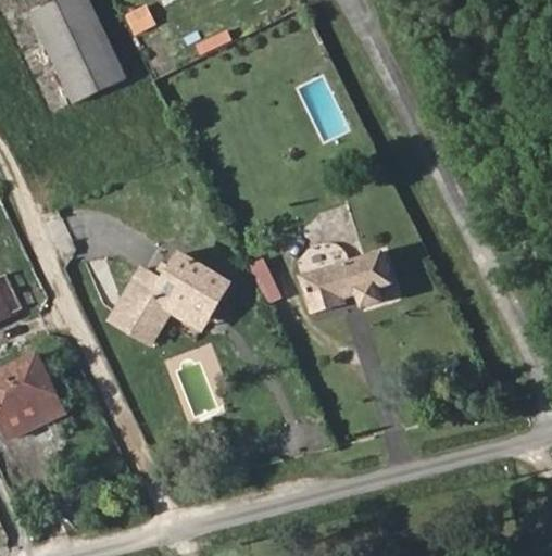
[(62,0),(27,16),(71,104),(123,78),(83,0),(62,0)]
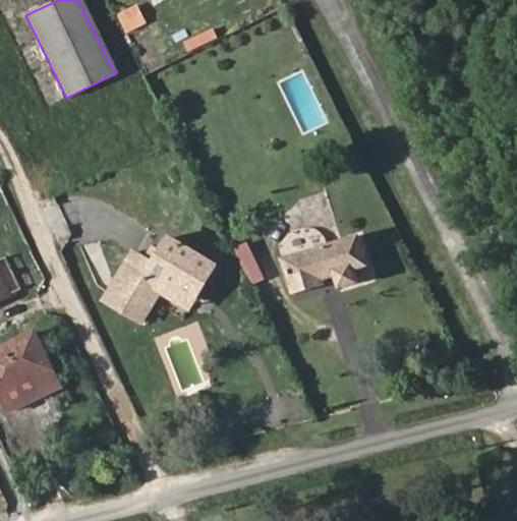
[(135,2),(114,14),(125,34),(147,21),(135,2)]
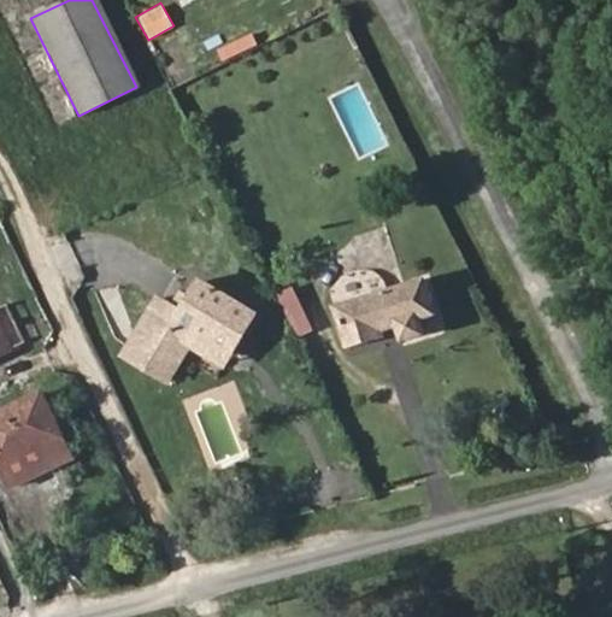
[(222,62),(257,45),(251,31),(216,48),(222,62)]
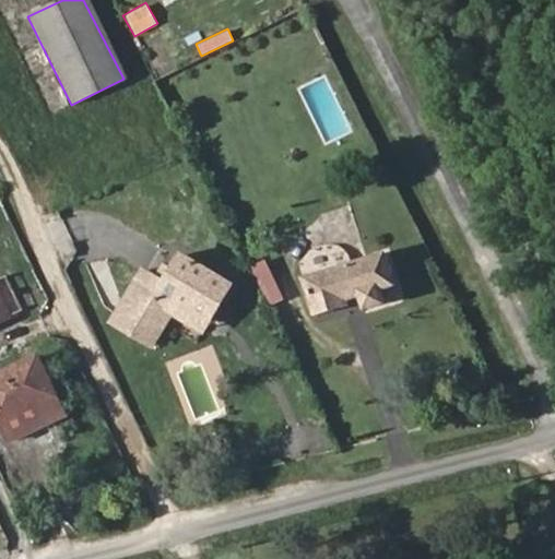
[(140,265),(127,289),(114,313),(149,334),(152,336),(173,300),(191,294),(210,304),(226,274),(181,249),(170,268),(165,278),(152,272),(140,265)]
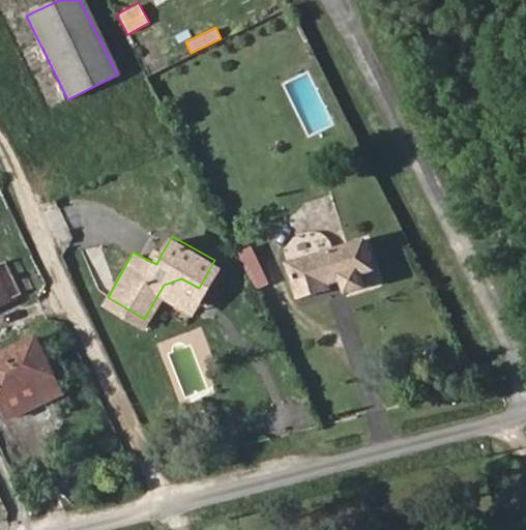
[(325,292),(323,289),(339,285),(343,294),(359,289),(356,278),(374,272),(361,240),(285,265),(297,299),(325,292)]
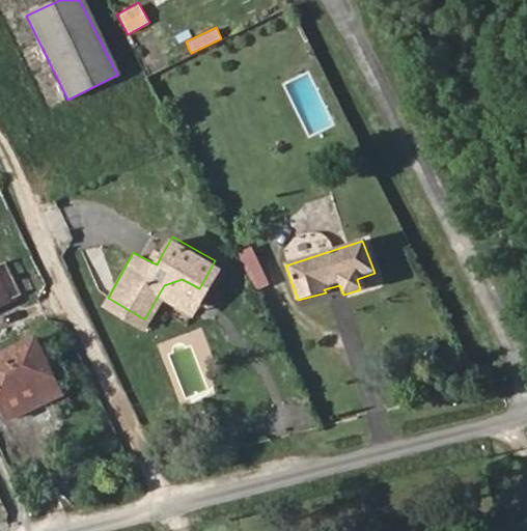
[(252,290),(268,284),(252,245),(236,251),(252,290)]
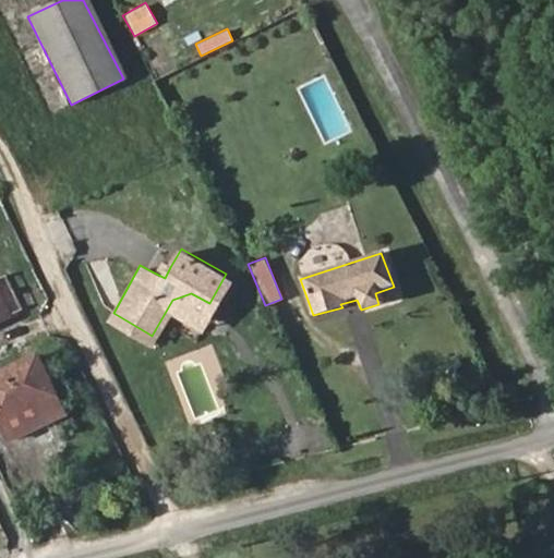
[(158,261),(152,271),(165,278),(170,267),(158,261)]
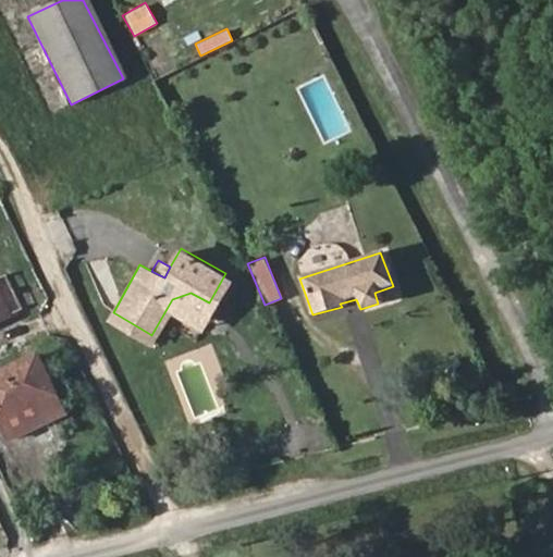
[(191,293),(172,299),(203,317),(209,302),(191,293)]
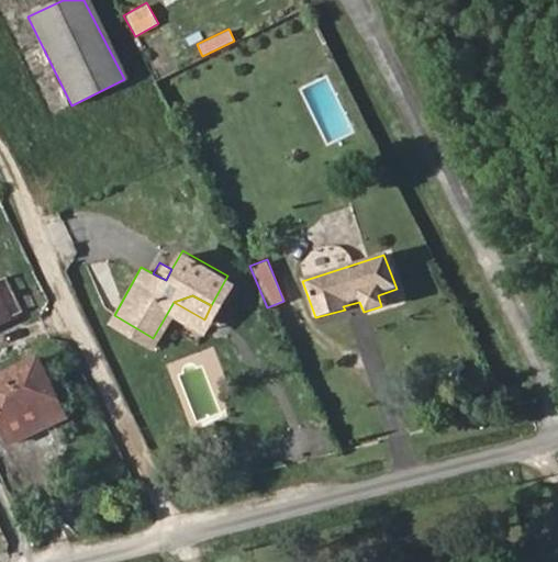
[(0,426),(54,402),(33,357),(0,372),(0,426)]
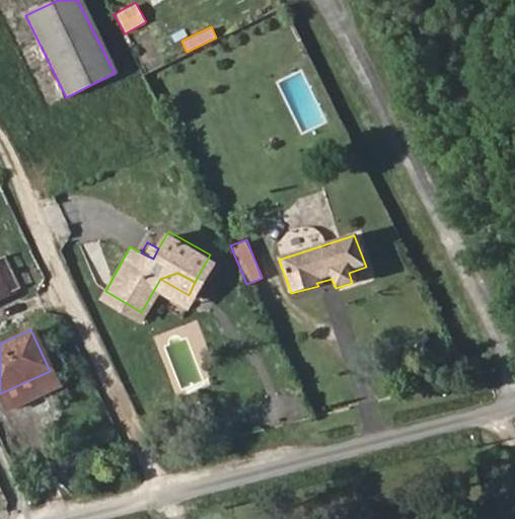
[(50,371),(0,393),(0,406),(3,414),(59,387),(50,371)]
